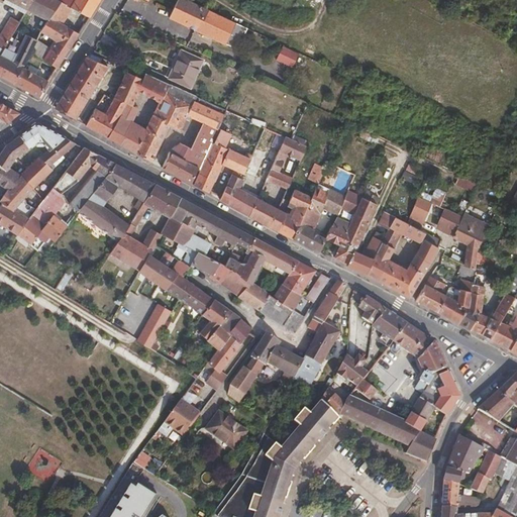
[(0,0),(0,1),(2,2),(3,0),(9,0),(18,5),(26,9),(31,0),(0,0)]
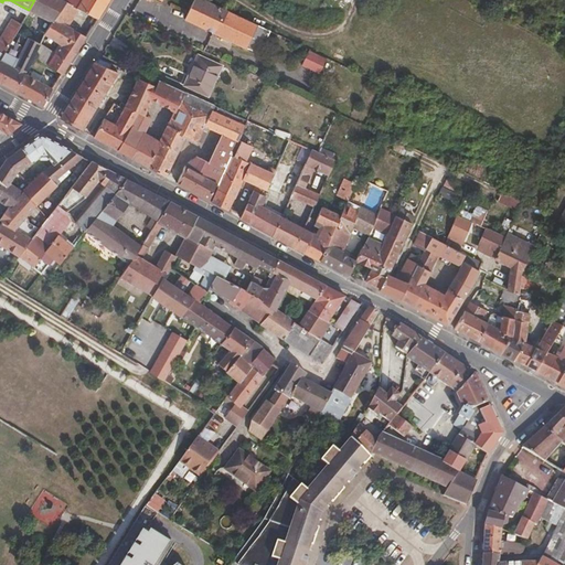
[(53,24),(55,21),(65,3),(64,2),(59,0),(34,0),(29,10),(28,13),(31,16),(33,12),(44,19),(53,24)]
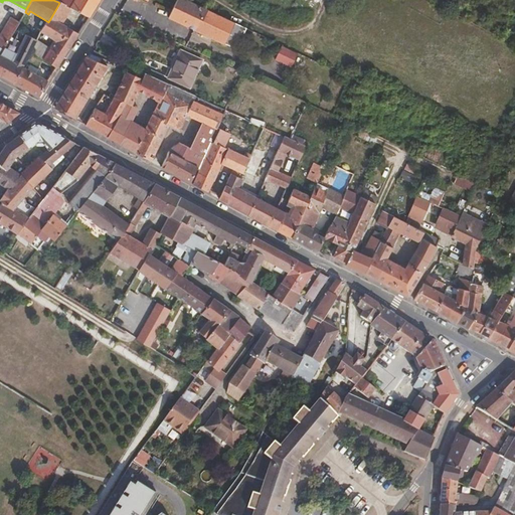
[(59,0),(58,2),(59,3),(70,9),(75,0),(59,0)]
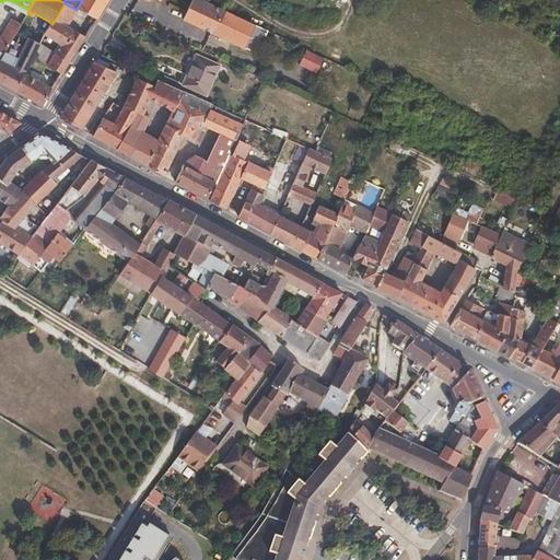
[(107,0),(82,0),(77,10),(95,20),(107,0)]
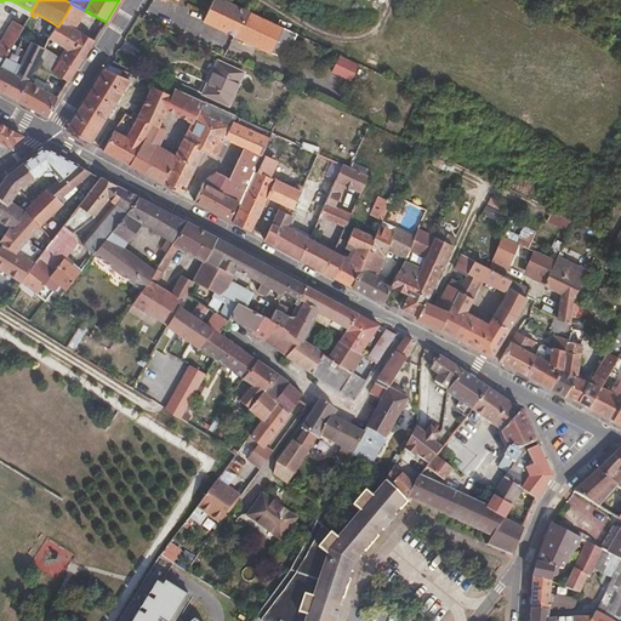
[(284,28),(227,0),(212,0),(204,20),(234,35),(272,53),(280,34),(284,28)]
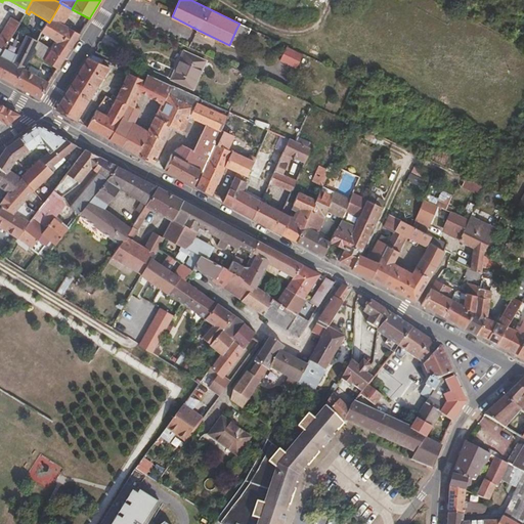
[(72,9),(60,3),(51,19),(62,26),(72,9)]
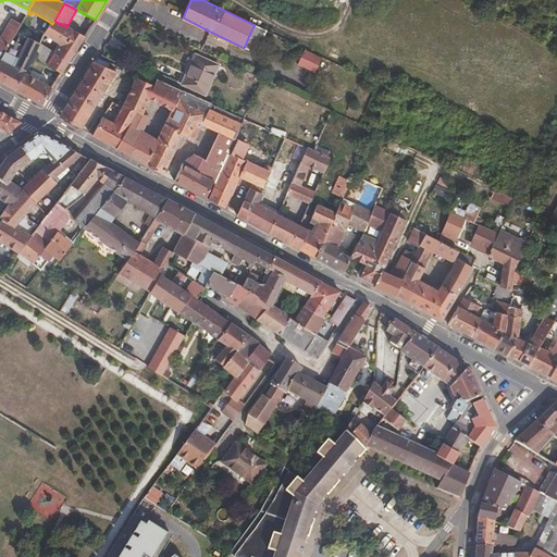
[(28,10),(20,5),(12,17),(21,22),(27,13),(28,10)]
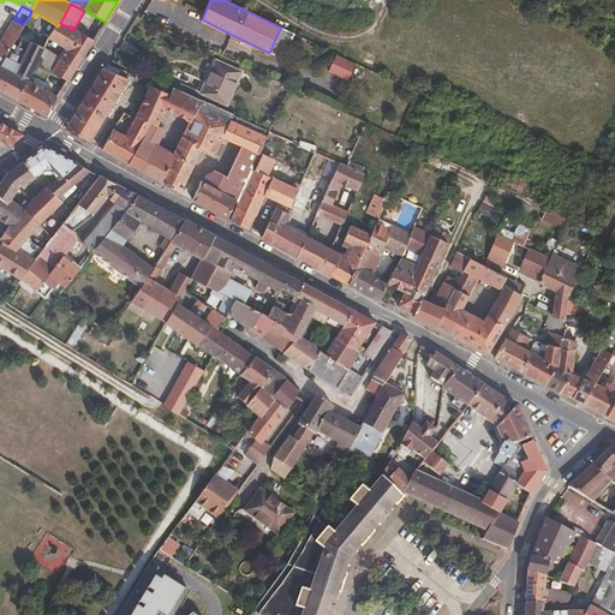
[(0,60),(4,54),(16,34),(23,24),(13,19),(0,41),(0,60)]
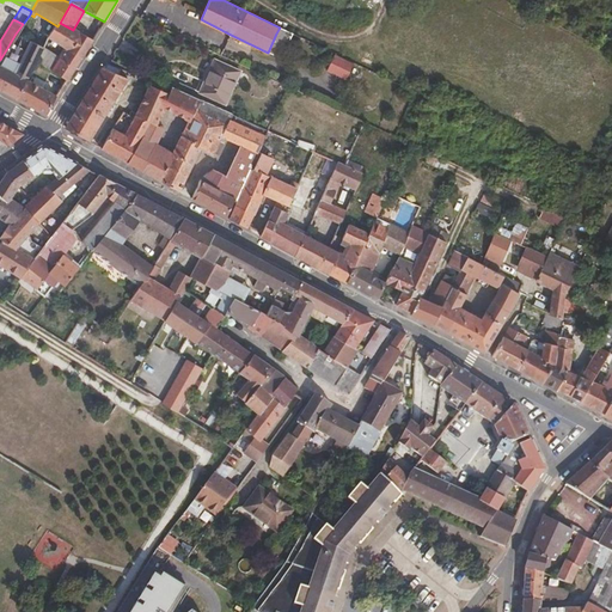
[(41,34),(44,35),(51,38),(57,26),(48,20),(41,34)]
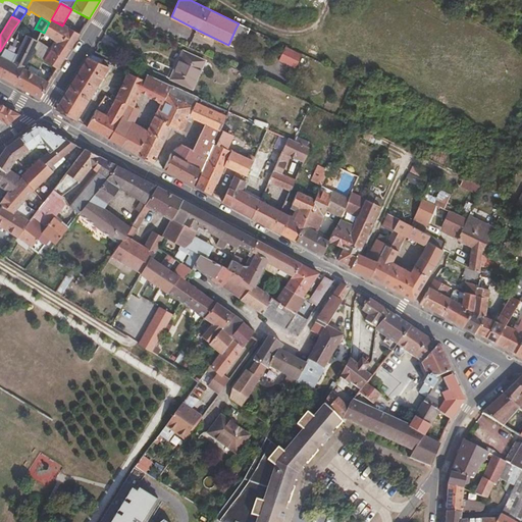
[(62,25),(51,19),(49,22),(44,33),(42,36),(53,43),(69,51),(79,35),(62,25)]
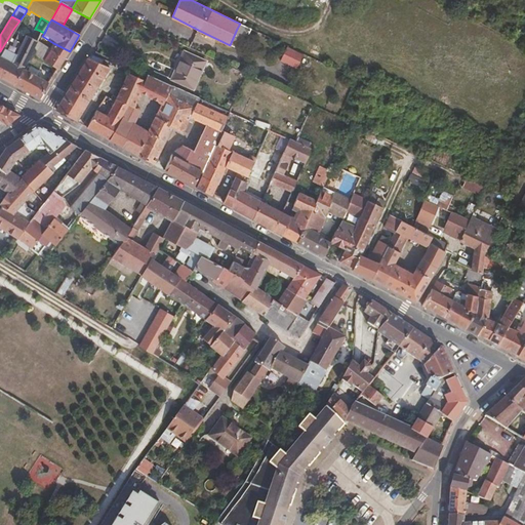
[(42,36),(44,33),(38,30),(33,39),(38,42),(42,36)]
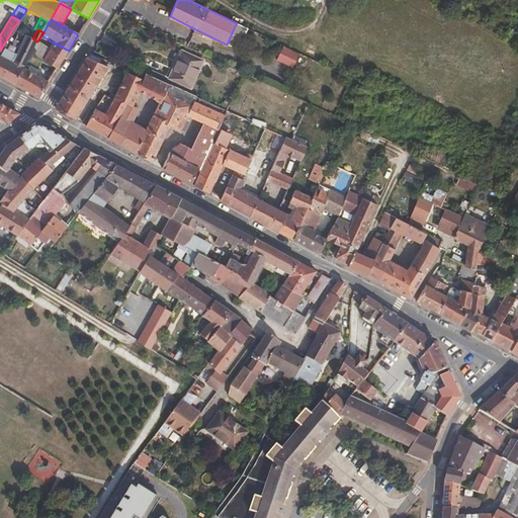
[(0,76),(14,84),(23,69),(31,54),(37,41),(32,38),(26,35),(11,62),(4,58),(8,49),(3,46),(0,51),(0,76)]
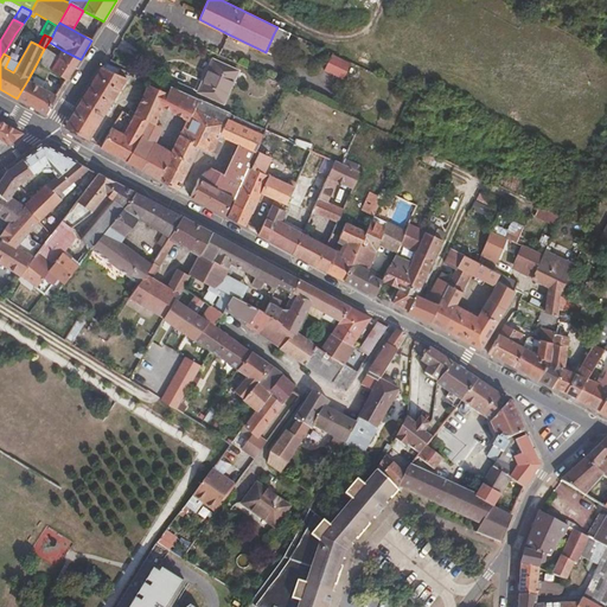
[(62,50),(49,42),(44,49),(37,63),(50,71),(62,50)]
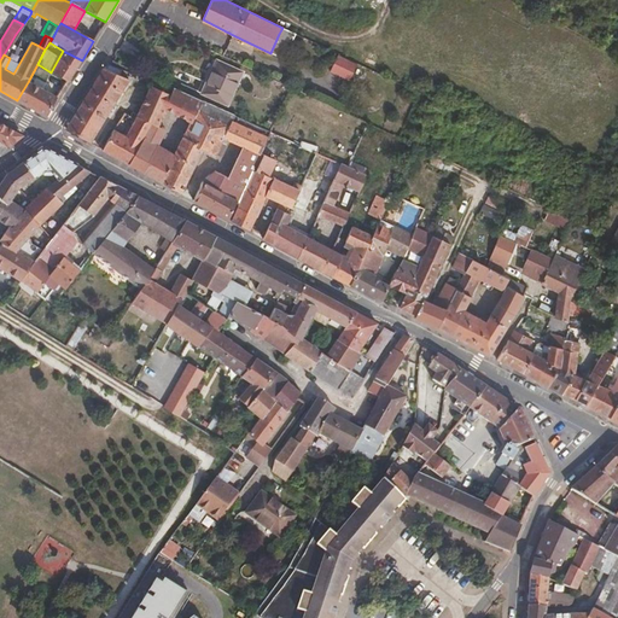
[(82,60),(63,51),(51,73),(69,83),(82,60)]
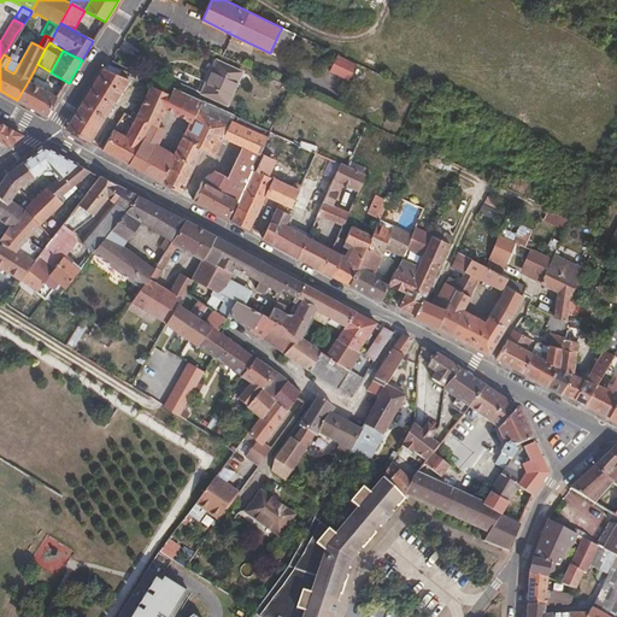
[(354,63),(339,54),(330,72),(347,80),(354,63)]
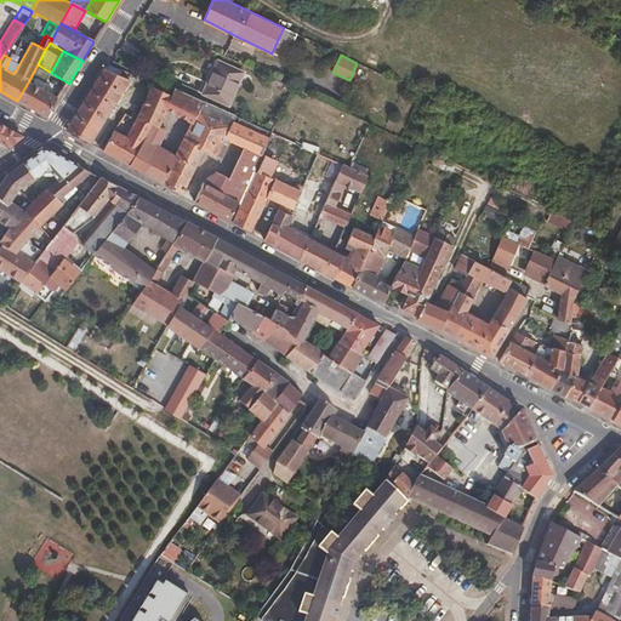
[(244,73),(217,60),(201,92),(228,106),(244,73)]
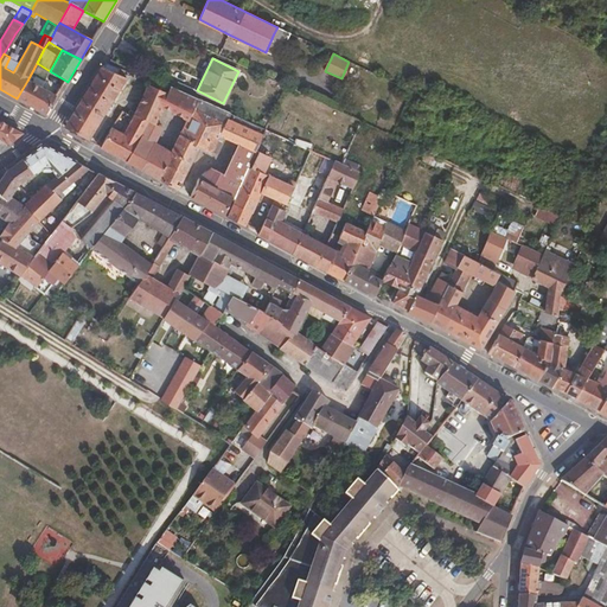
[(114,72),(103,66),(65,129),(87,141),(122,83),(125,83),(128,76),(116,69),(114,72)]
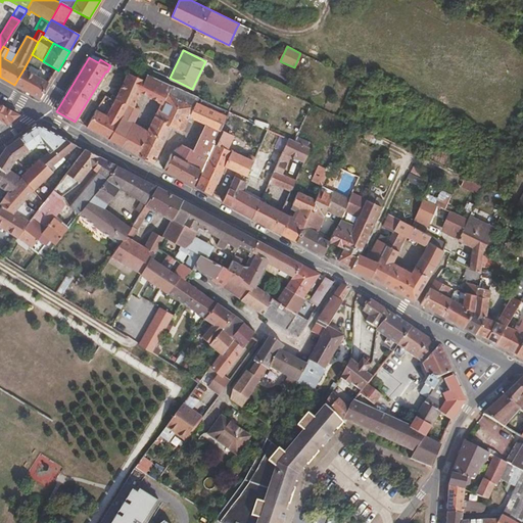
[(24,69),(14,85),(41,98),(50,84),(24,69)]
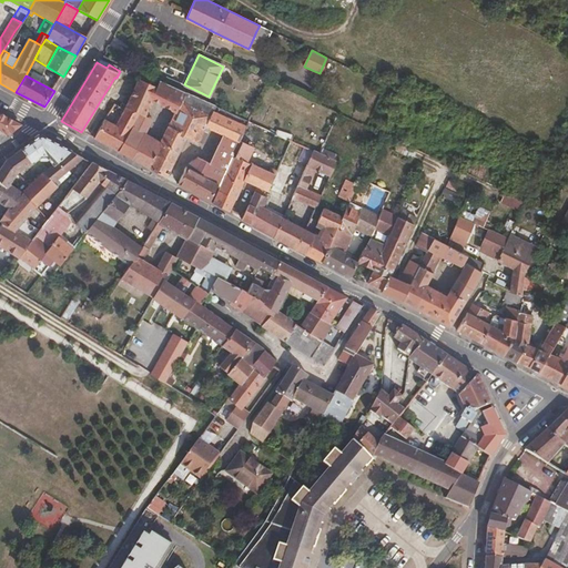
[(175,113),(185,92),(160,81),(155,89),(134,78),(132,82),(134,83),(122,104),(140,114),(144,115),(152,101),(175,113)]
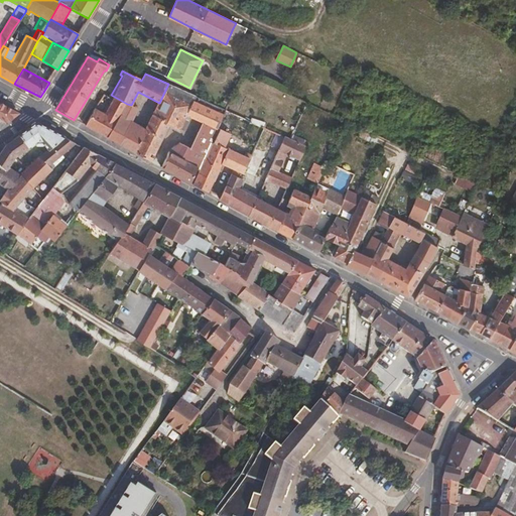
[(184,121),(187,115),(195,102),(197,97),(168,84),(159,103),(147,130),(135,154),(150,162),(168,125),(179,130),(180,129),(184,121)]
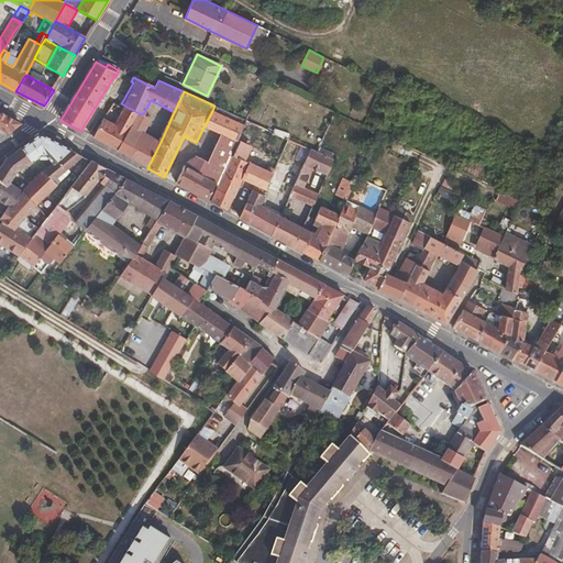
[(117,152),(139,113),(121,103),(119,106),(110,122),(102,118),(94,139),(117,152)]
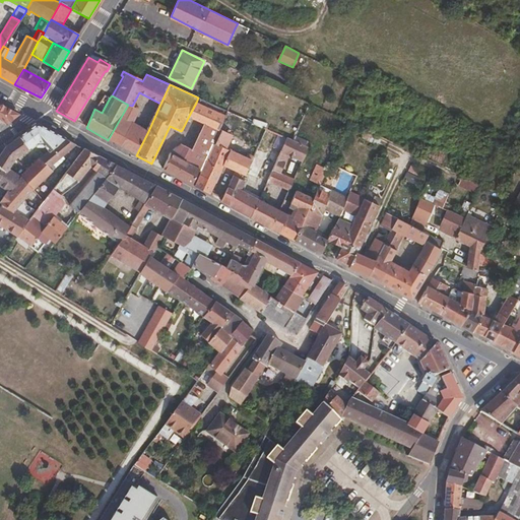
[(200,177),(220,129),(219,128),(224,117),(196,103),(189,116),(205,124),(192,150),(187,147),(187,144),(184,143),(183,145),(182,145),(173,150),(172,153),(170,152),(161,169),(193,185),(197,176),(200,177)]
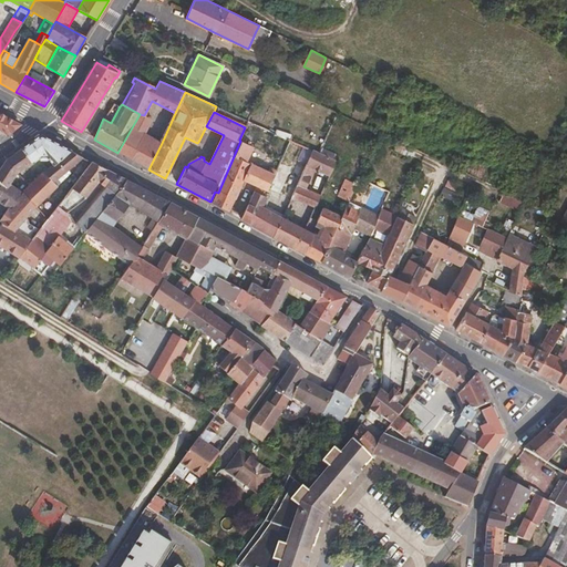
[(22,125),(0,113),(0,130),(1,131),(9,135),(22,125)]
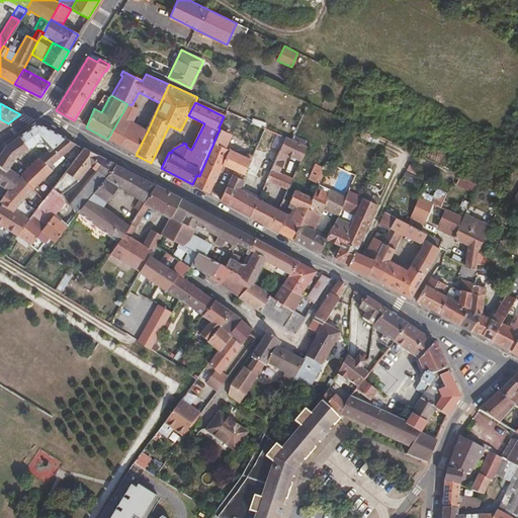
[(107,140),(119,147),(133,122),(130,121),(137,108),(132,105),(127,104),(107,140)]
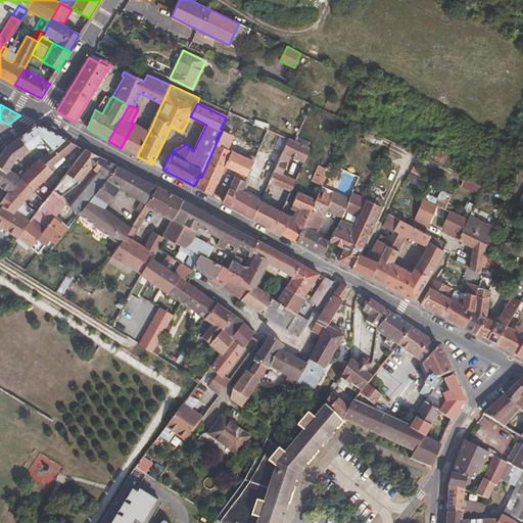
[(140,110),(138,109),(131,123),(134,124),(140,110)]
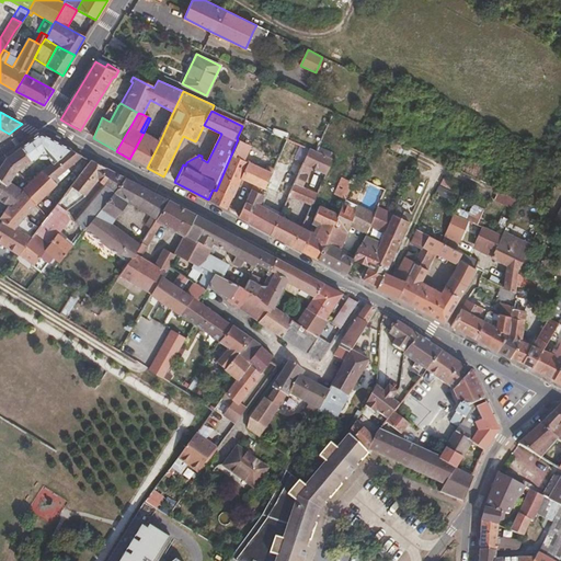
[(147,168),(160,141),(144,133),(129,159),(147,168)]
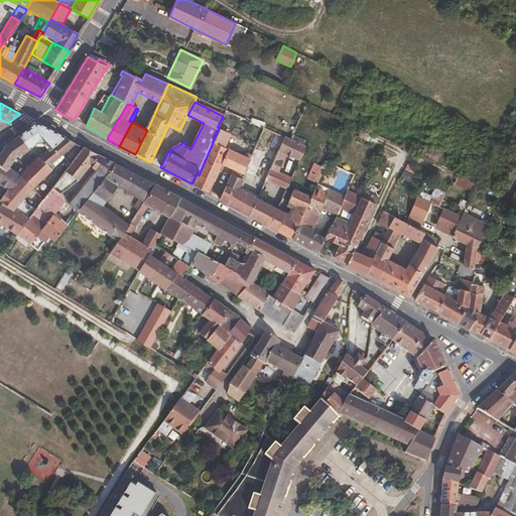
[(53,148),(67,138),(38,123),(8,145),(9,148),(17,158),(39,143),(43,144),(49,151),(53,148)]
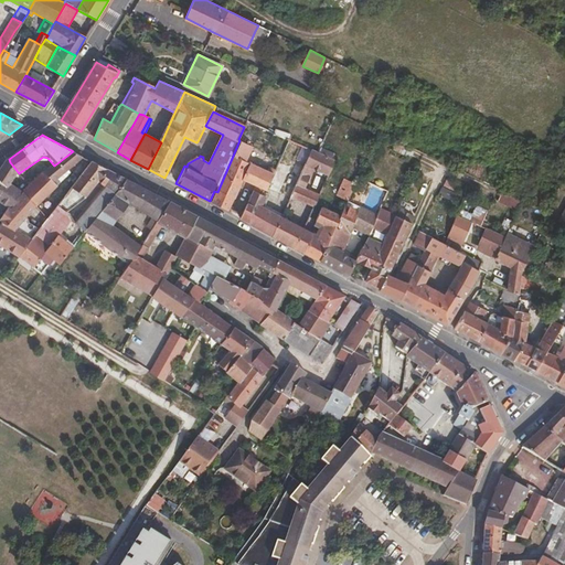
[(300,144),(288,138),(281,152),(294,158),(300,144)]
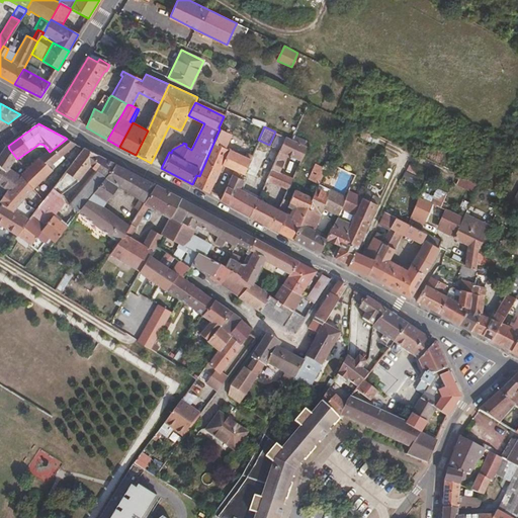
[(247,175),(252,162),(248,160),(225,149),(232,135),(220,128),(199,176),(194,185),(208,193),(210,191),(223,164),(234,170),(241,173),(247,175)]
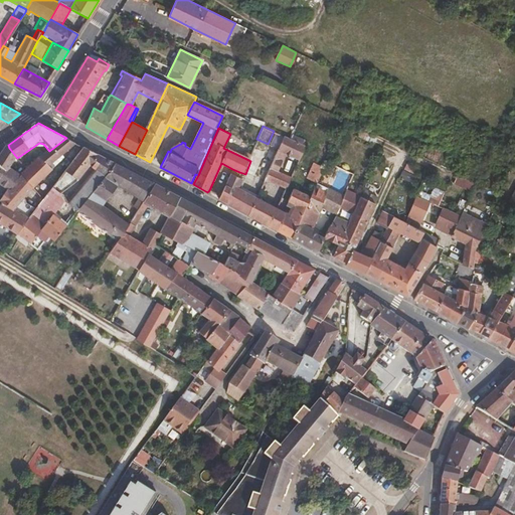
[(282,135),(277,148),(268,169),(263,183),(262,184),(283,194),(291,177),(277,171),(285,154),(295,158),(293,164),(296,165),(305,145),(288,137),(282,135)]
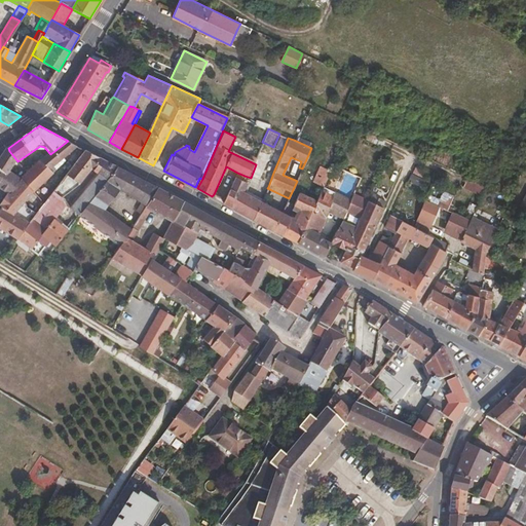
[(68,141),(54,151),(43,162),(48,170),(79,147),(68,141)]
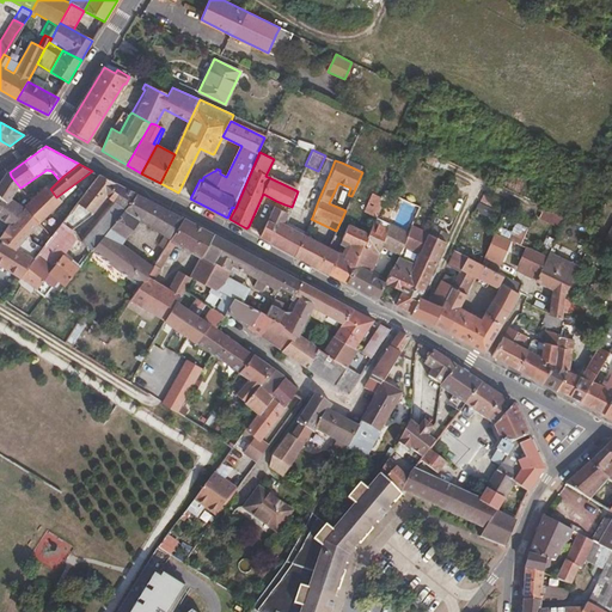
[(318,201),(329,176),(318,171),(305,165),(301,172),(293,189),(298,191),(318,201)]
